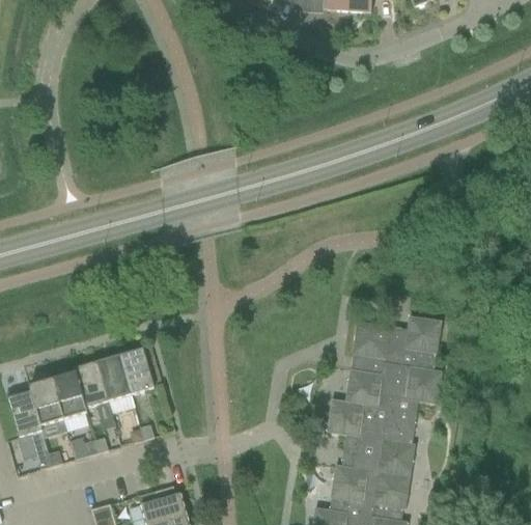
[(327,0),(326,7),(348,8),(348,0),(327,0)]
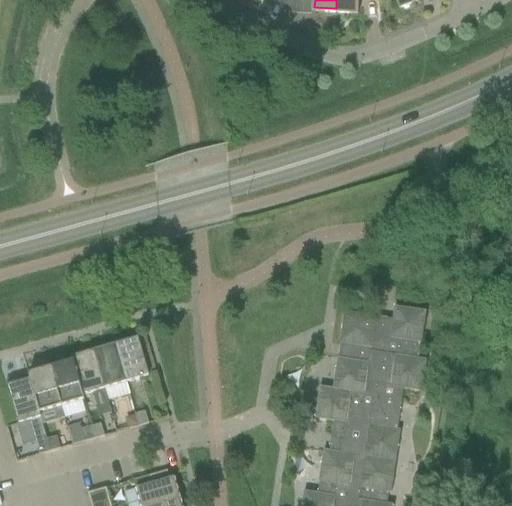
[(336,0),(336,8),(357,10),(357,0),(336,0)]
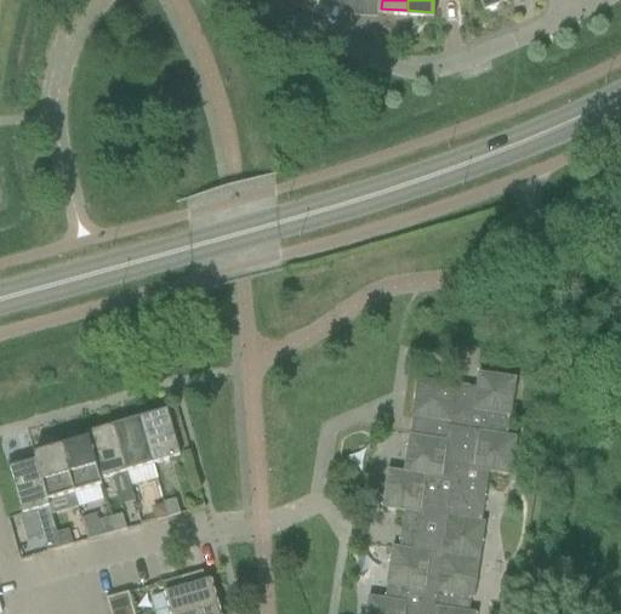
[(476,384),(436,379),(417,375),(411,414),(412,414),(409,431),(408,431),(403,468),(386,466),(381,505),(403,509),(400,526),(402,526),(399,544),(391,543),(385,581),(386,581),(385,596),(366,592),(363,613),(476,613),(477,608),(468,607),(471,593),(473,595),(485,518),(482,518),(489,468),(512,472),(518,433),(507,432),(510,414),(511,414),(517,374),(477,368),(476,384)]
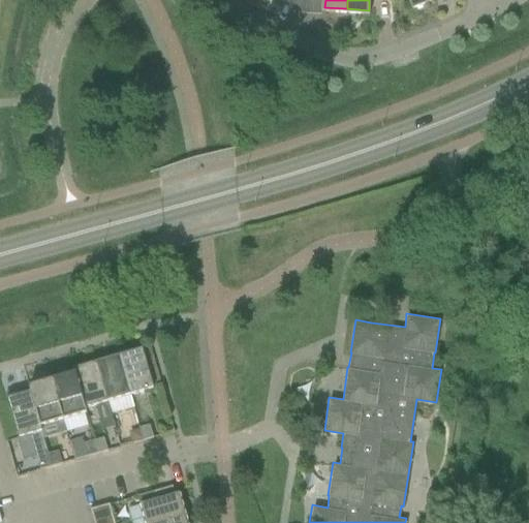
[(142,345),(131,348),(119,351),(120,357),(130,392),(153,386),(142,345)]
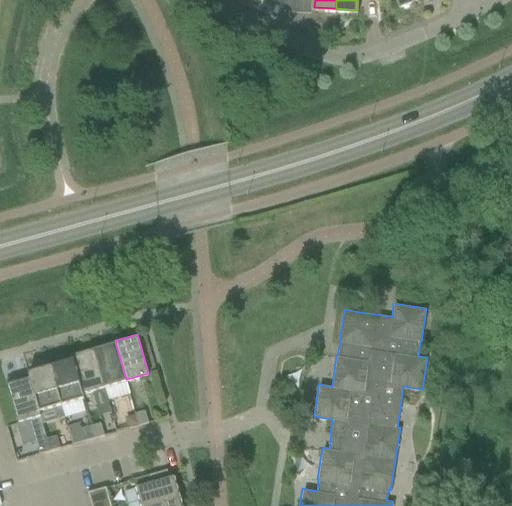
[(126,379),(116,345),(115,340),(93,347),(94,351),(104,386),(126,379)]
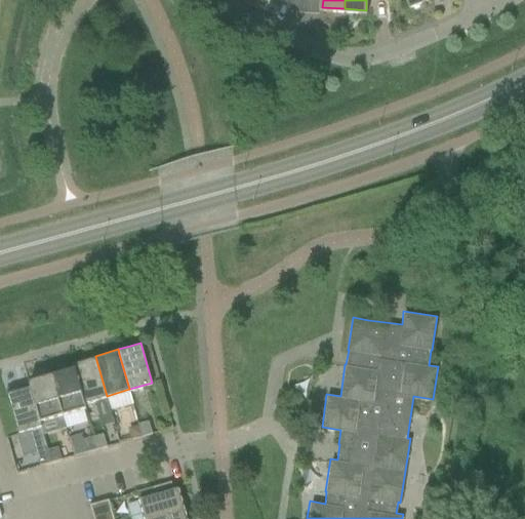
[(107,396),(96,360),(95,356),(71,362),(73,367),(84,407),(86,406),(84,402),(107,396)]
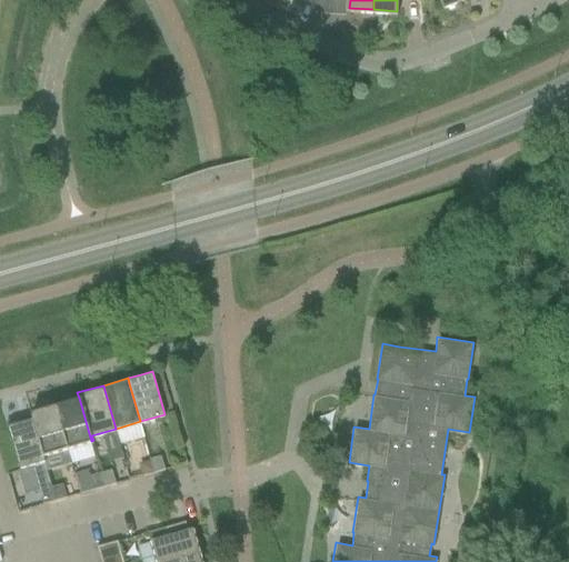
[(91,441),(79,398),(55,404),(68,448),(91,441)]
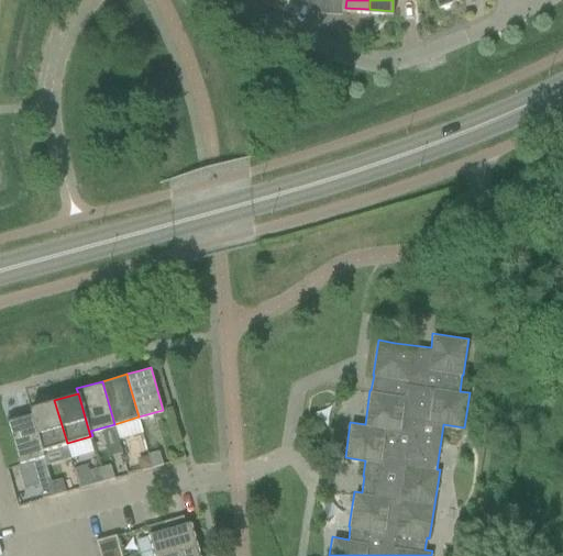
[(67,443),(54,400),(31,407),(32,412),(33,412),(44,449),(61,445),(64,457),(70,455),(67,443)]
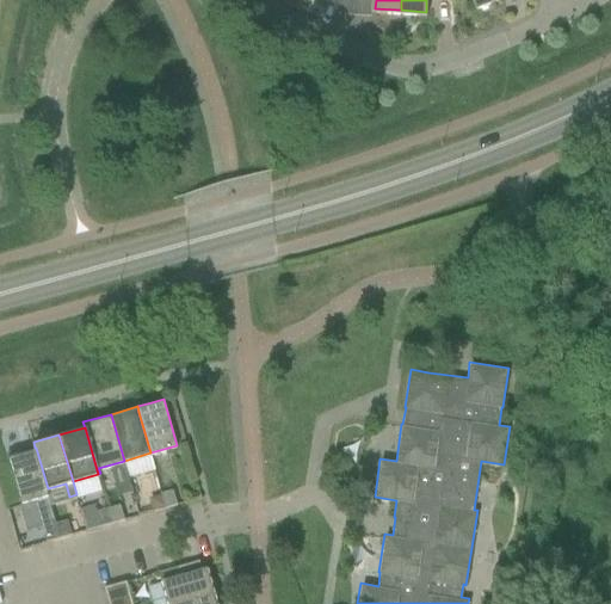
[(22,445),(5,450),(20,501),(28,527),(42,523),(42,524),(44,524),(48,537),(60,535),(56,519),(51,501),(48,488),(36,448),(35,448),(34,442),(32,443),(32,444),(23,448),(22,445)]
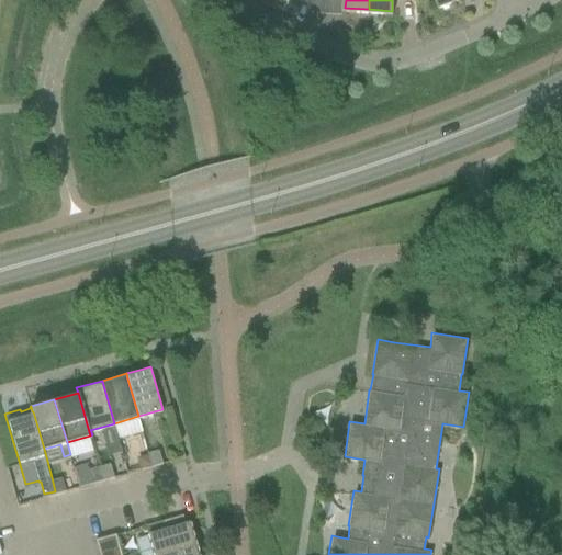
[(158,446),(148,450),(153,463),(163,461),(158,446)]
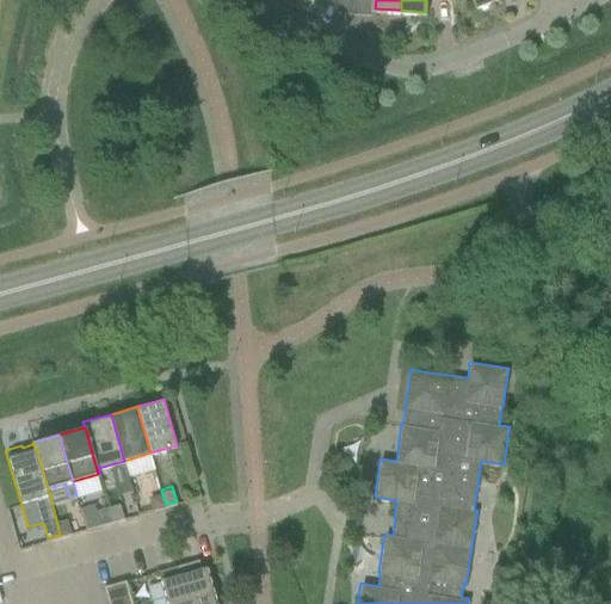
[(166,504),(161,490),(149,493),(153,507),(166,504)]
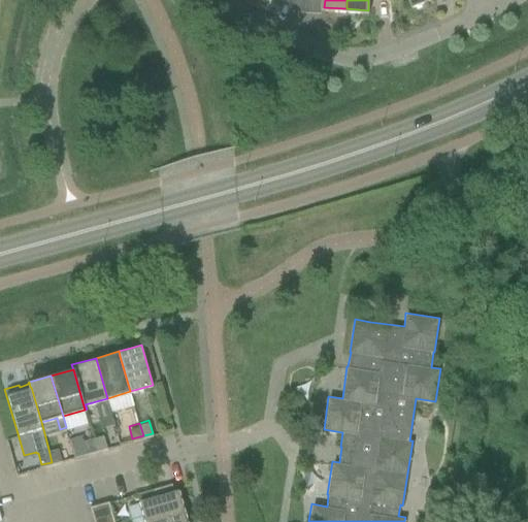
[(103,433),(93,436),(97,449),(107,446),(103,433)]
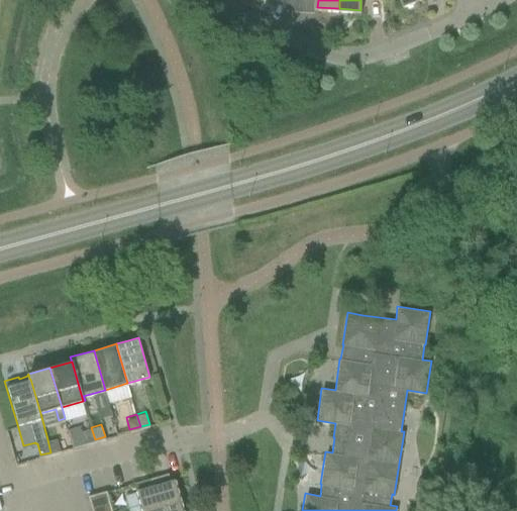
[(95,439),(91,427),(81,430),(85,442),(95,439)]
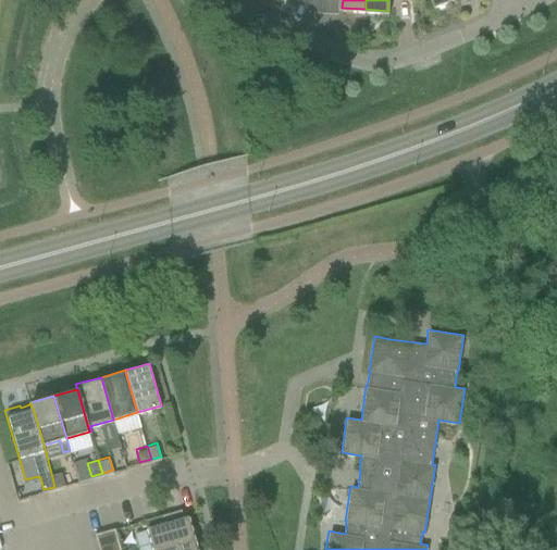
[(61,471),(51,473),(54,487),(64,484),(61,471)]
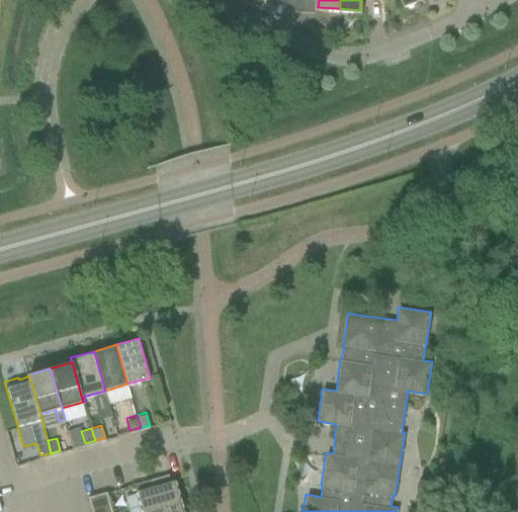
[(169,472),(133,482),(141,511),(147,511),(181,503),(175,480),(171,481),(169,472)]
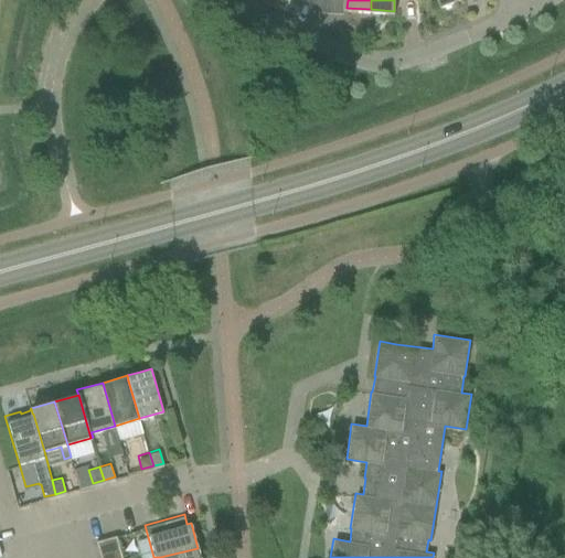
[(123,557),(117,535),(95,540),(99,557),(123,557)]
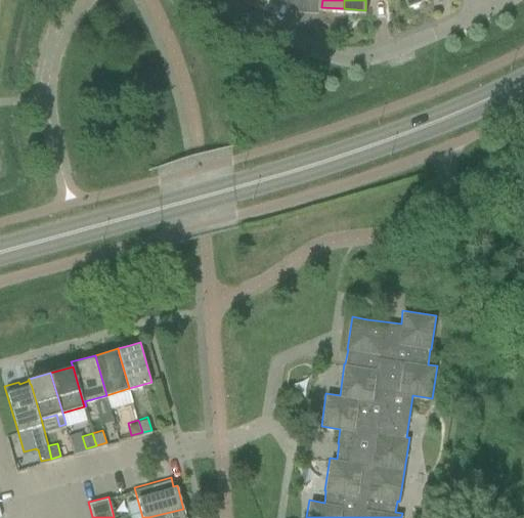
[(186,517),(183,509),(148,517),(186,517)]
